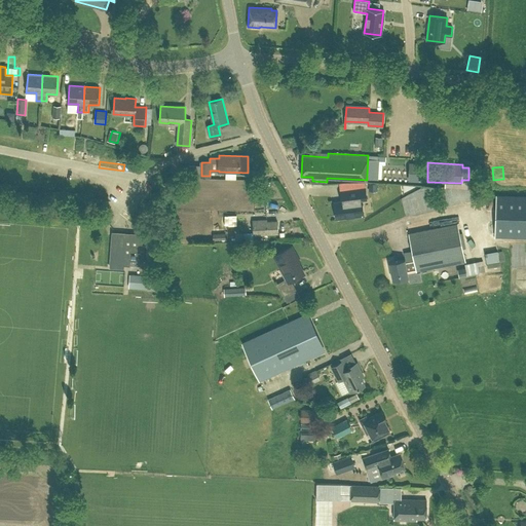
[(410,173),(410,182),(424,181),(424,172),(410,173)]
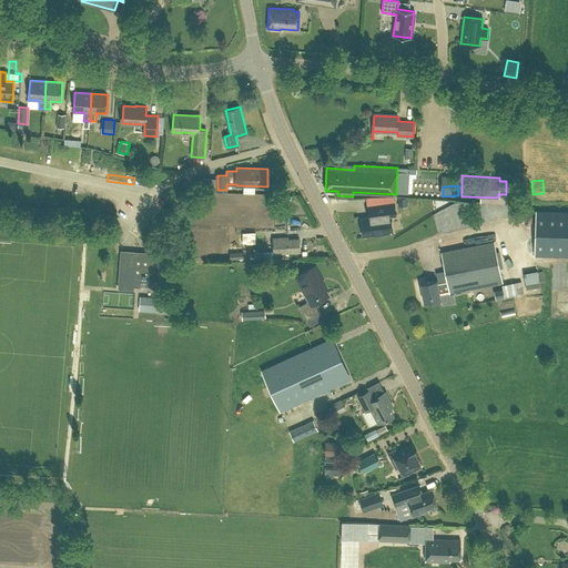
[(376,204),(378,215),(361,219),(363,236),(393,232),(391,215),(396,215),(394,202),(376,204)]
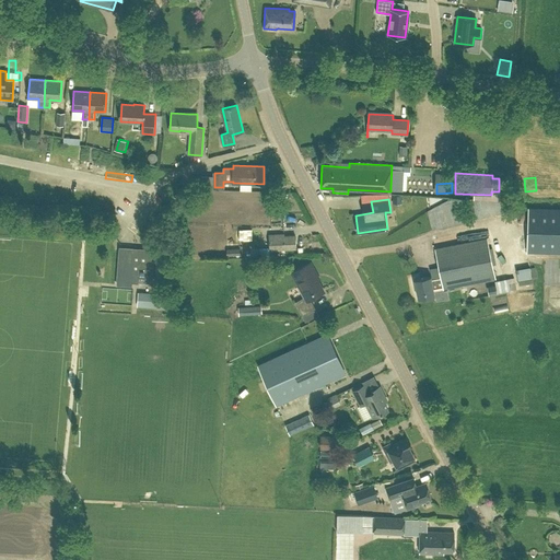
[(559,208),(528,207),(527,252),(559,253),(559,208)]
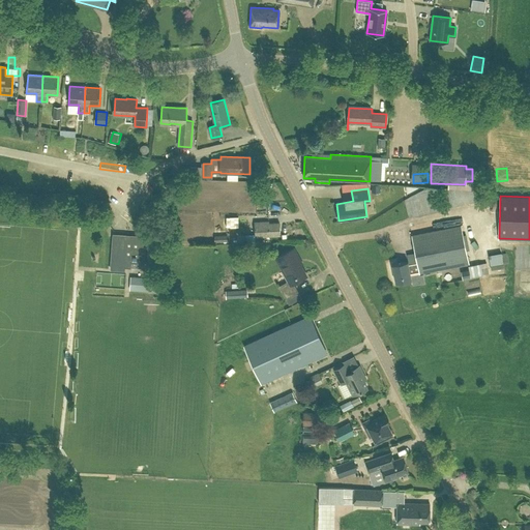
[(269,223),(269,221),(255,222),(255,225),(246,225),(247,236),(256,235),(256,236),(281,235),(280,222),(269,223)]
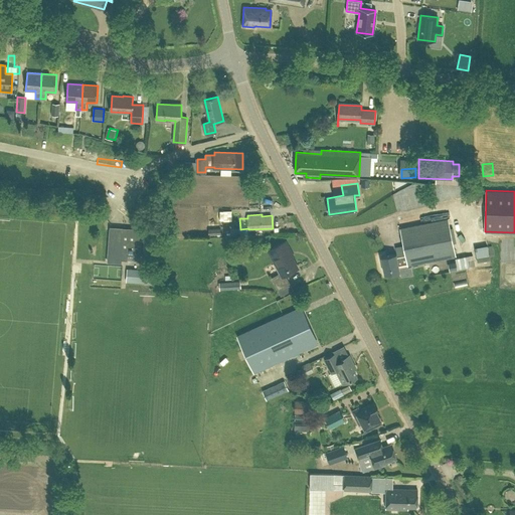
[(456,255),(449,218),(399,228),(405,255),(397,256),(396,253),(381,256),(384,275),(399,272),(398,266),(407,264),(407,266),(456,255)]
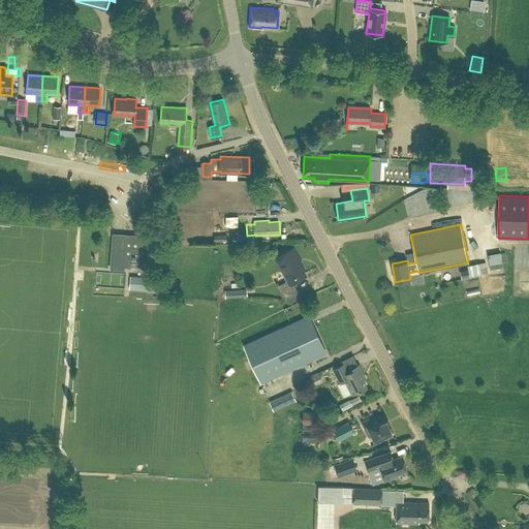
[(146,236),(113,234),(111,269),(124,270),(124,266),(144,268),(146,236)]
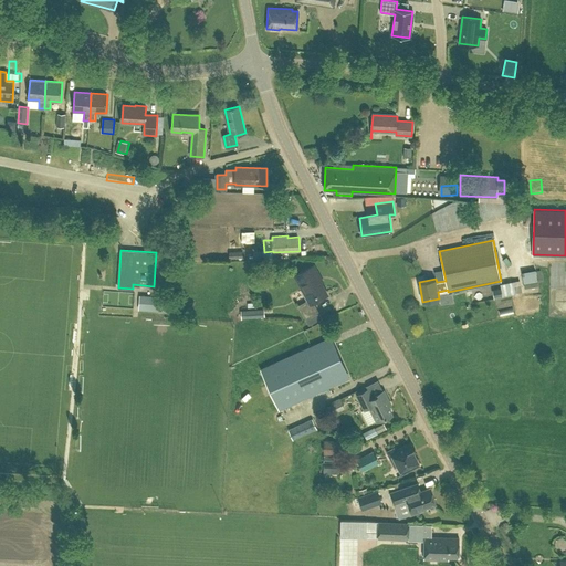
[(320,275),(314,265),(295,275),(307,300),(297,305),(305,318),(318,312),(314,302),(327,294),(318,276),(320,275)]
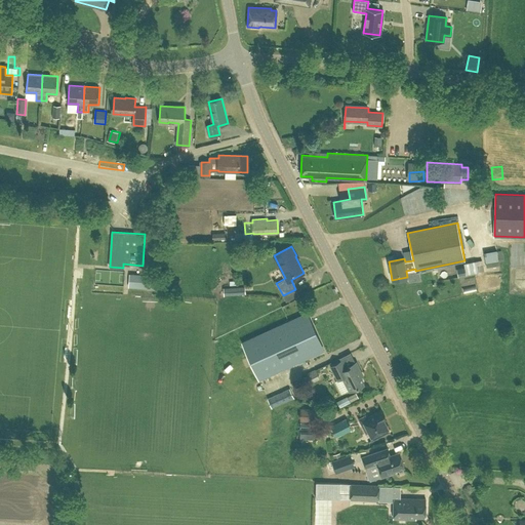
[(467,264),(457,264),(459,277),(468,276),(467,264)]
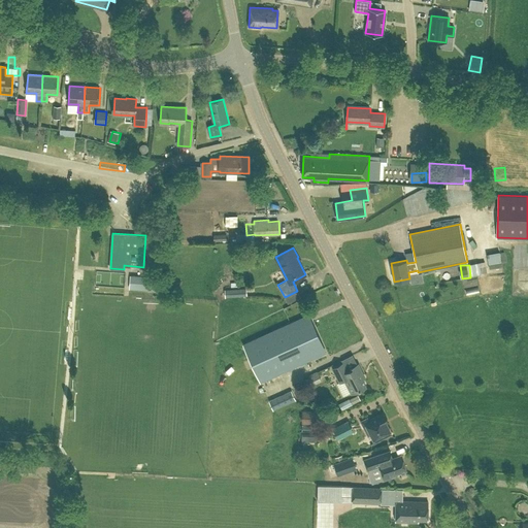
[(98,272),(98,284),(107,284),(108,281),(125,281),(126,272),(98,272)]
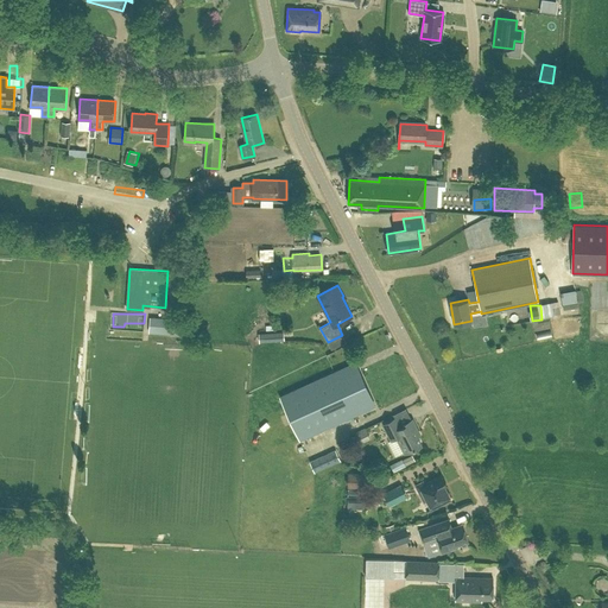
[(163,335),(181,335),(181,318),(163,317),(163,335)]
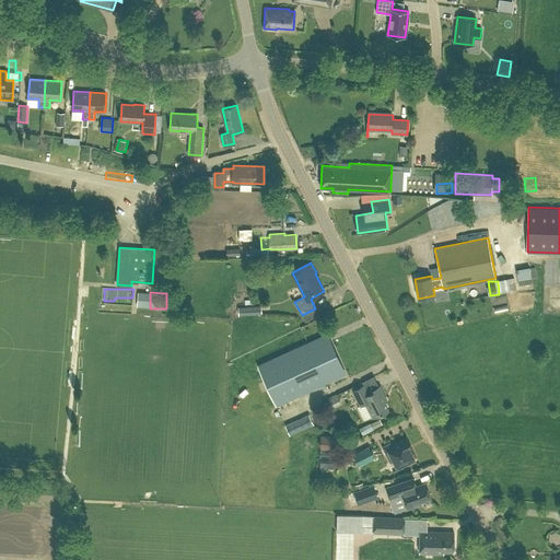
[(307,342),(258,365),(276,405),(334,380),(331,375),(334,374),(333,371),(340,366),(329,341),(311,349),(307,342)]
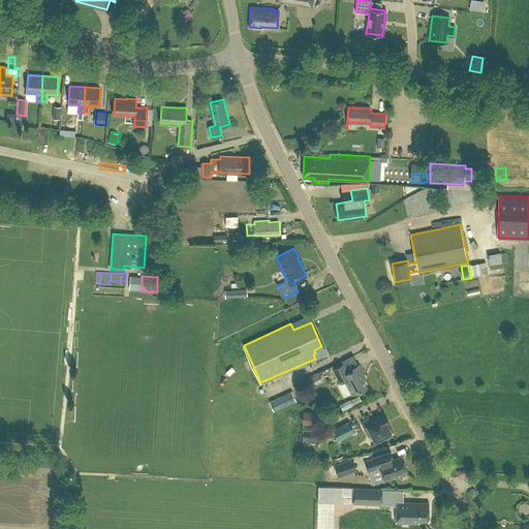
[(352,365),(359,362),(355,355),(349,360),(352,365)]
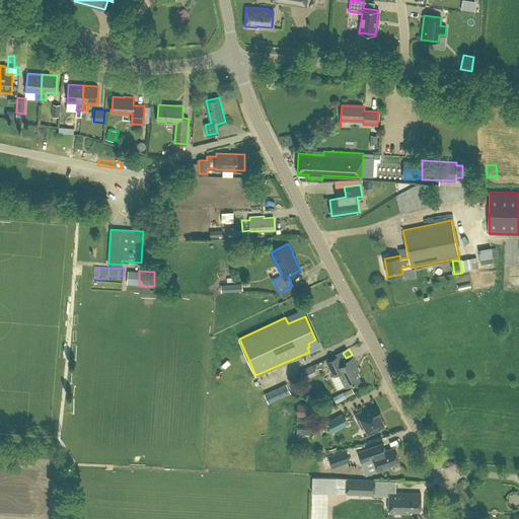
[(359,372),(356,366),(352,358),(344,362),(345,363),(342,365),(338,357),(327,362),(334,375),(339,373),(346,386),(360,379),(357,373),(359,372)]
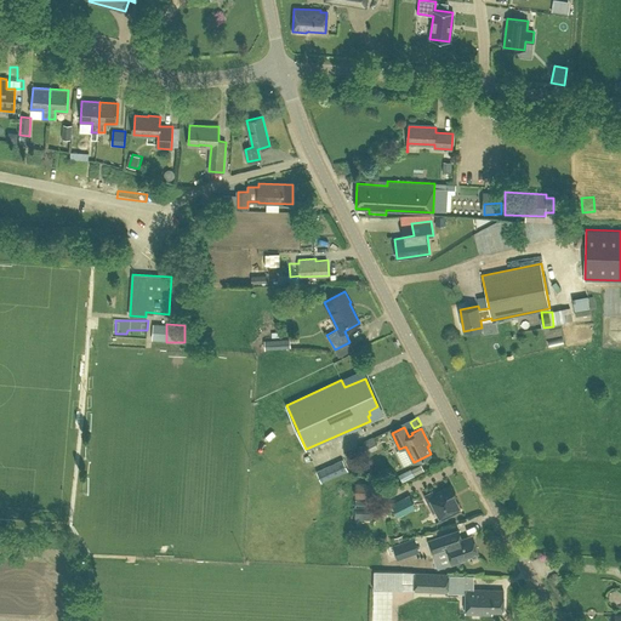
[(377,438),(360,442),(363,454),(381,450),(377,438)]
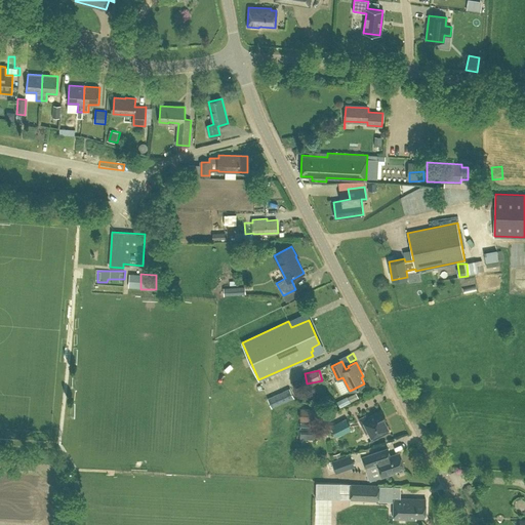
[(293,398),(289,388),(267,398),(271,408),(293,398)]
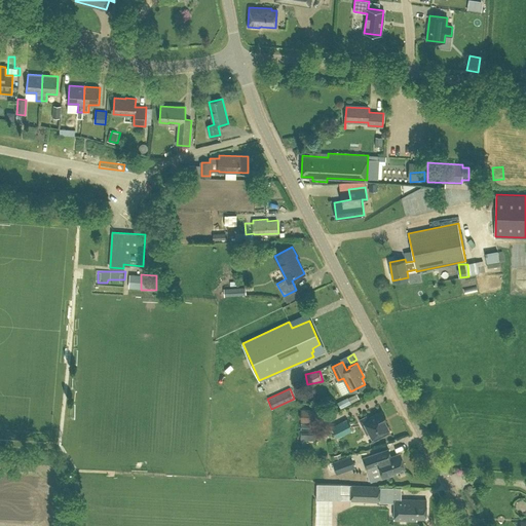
[(339,402),(342,408),(354,403),(351,397),(339,402)]
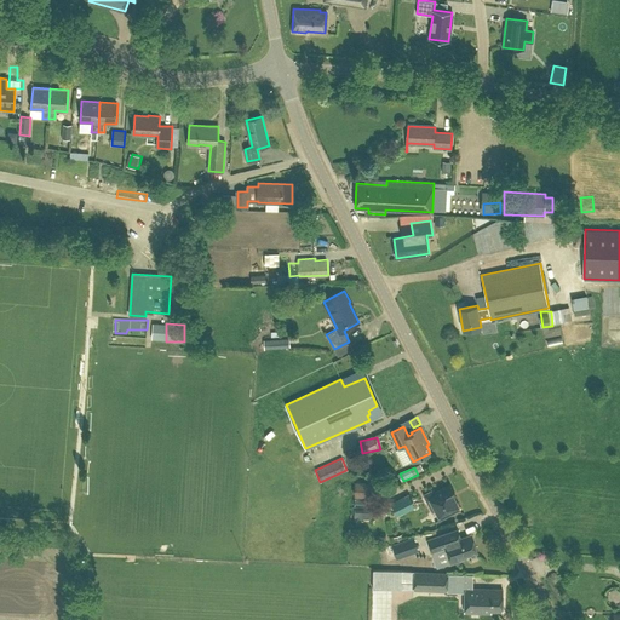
[(454,492),(451,484),(435,493),(434,489),(425,495),(432,511),(435,510),(440,518),(460,507),(452,493),(454,492)]
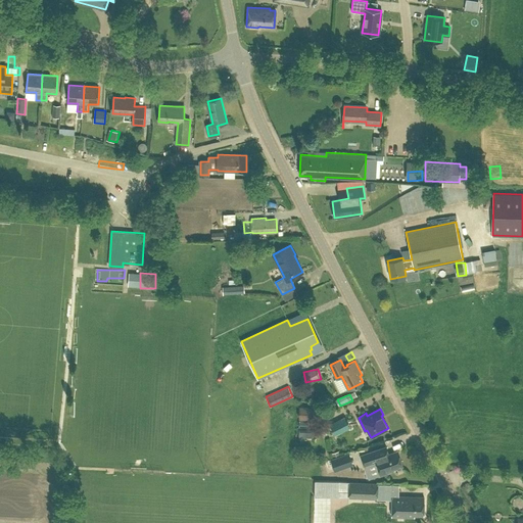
[(314,421),(299,421),(298,437),(313,438),(314,421)]
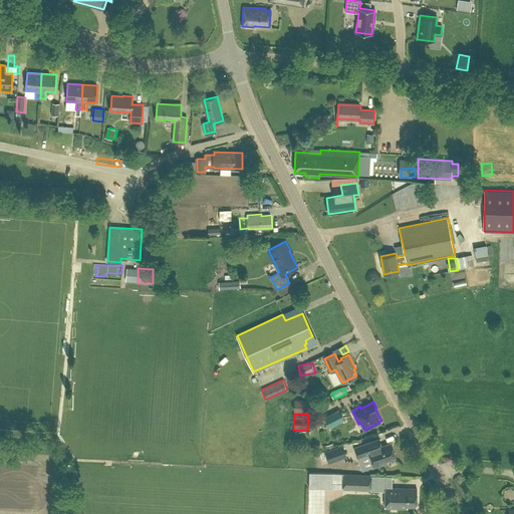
[(391,443),(381,446),(379,439),(354,447),(358,458),(369,455),(374,468),(387,463),(386,461),(397,458),(391,443)]
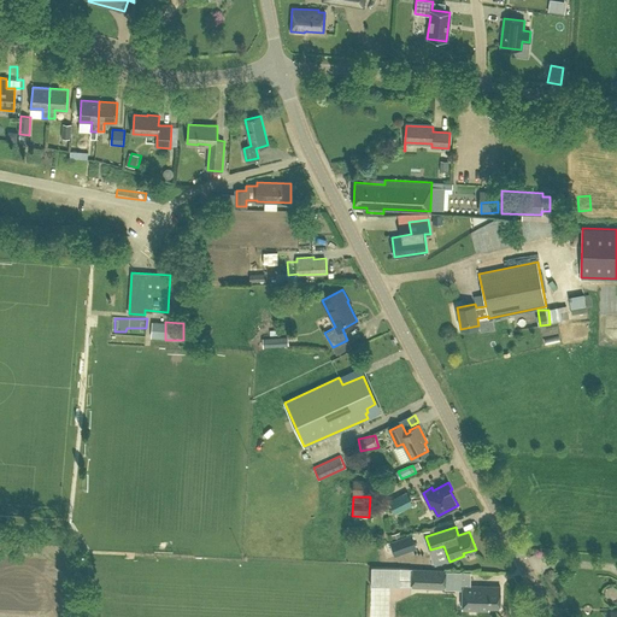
[(416,548),(411,534),(389,541),(394,556),(416,548)]
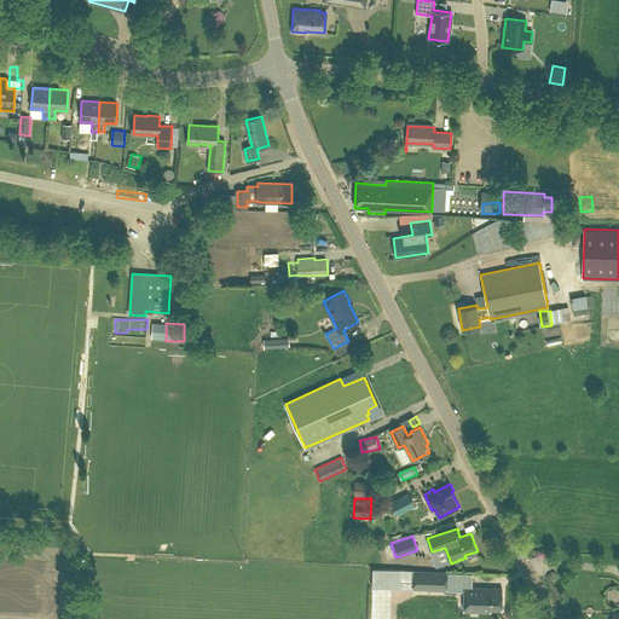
[(447,572),(414,571),(412,589),(446,591),(447,572)]
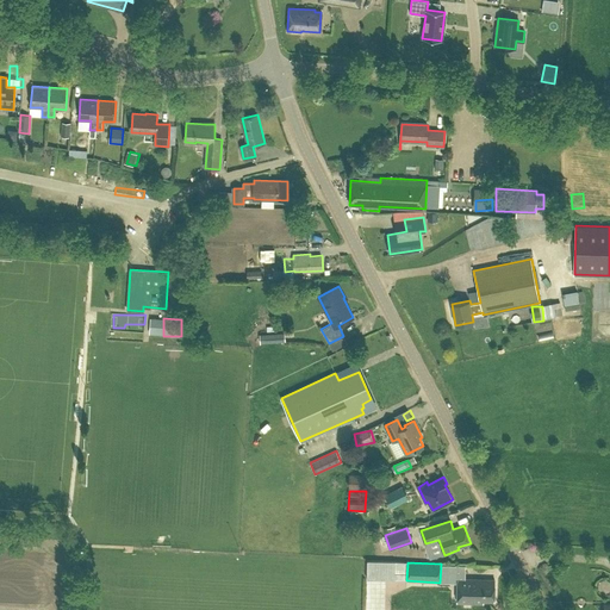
[(495,579),(458,578),(456,602),(483,603),(483,601),(493,601),(495,579)]
